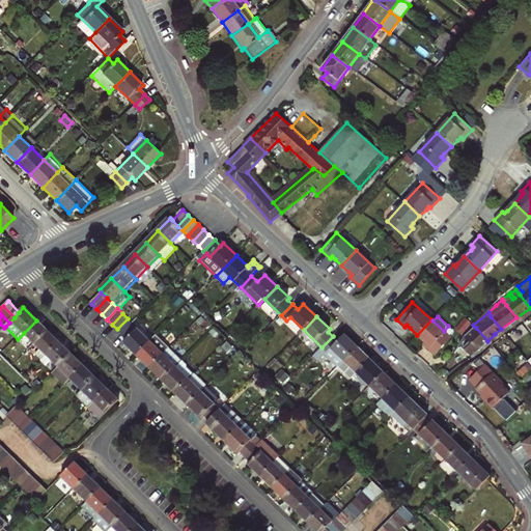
[(290,317),(286,320),(300,334),(304,330),(290,317)]
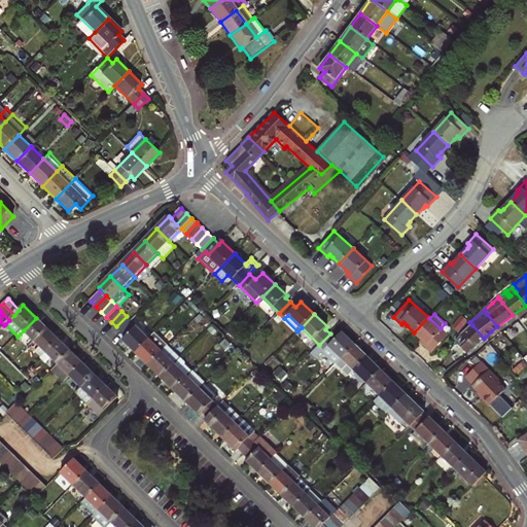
[(127,316),(116,326),(121,331),(132,321),(127,316)]
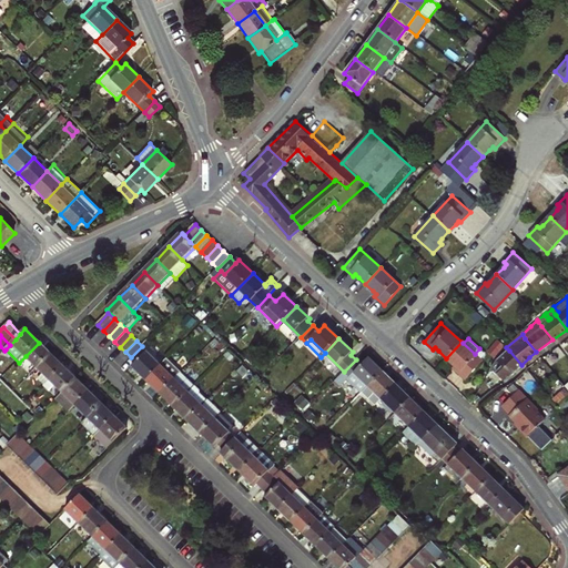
[(483,361),(475,354),(463,343),(462,342),(446,358),(454,365),(457,368),(455,371),(465,379),(483,361)]
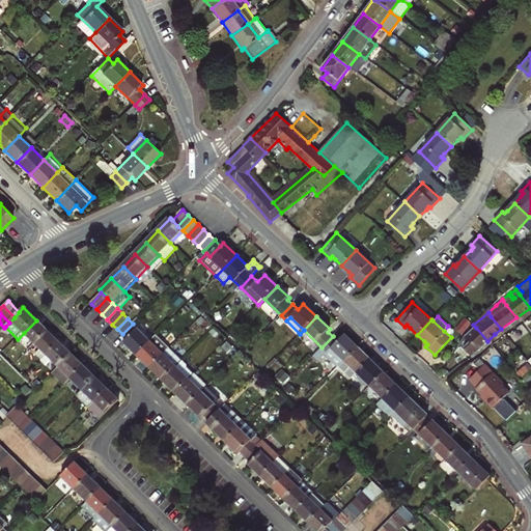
[(24,333),(35,344),(48,332),(36,320),(24,333)]
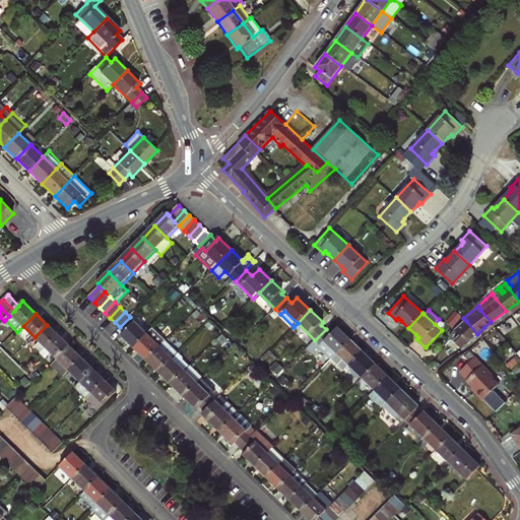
[(130,317),(120,327),(125,332),(135,322),(132,319),(130,317)]
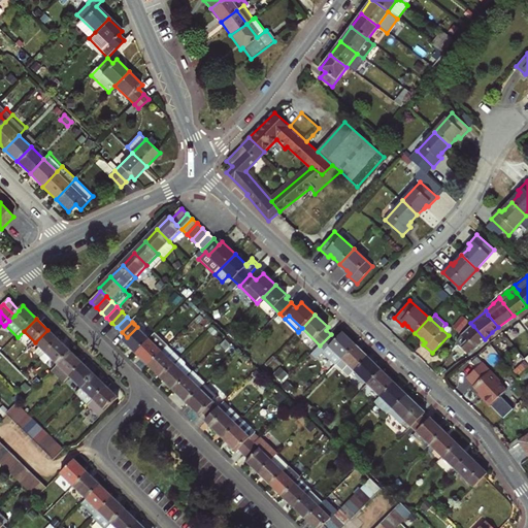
[(485,339),(473,326),(463,335),(468,340),(461,347),(469,355),(485,339)]
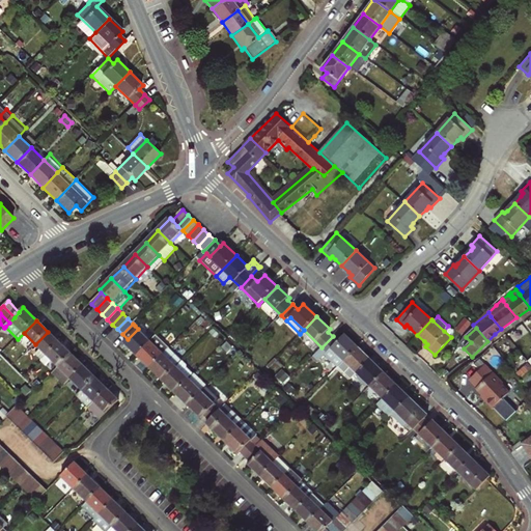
[(151,341),(138,329),(128,339),(124,343),(138,356),(151,341)]
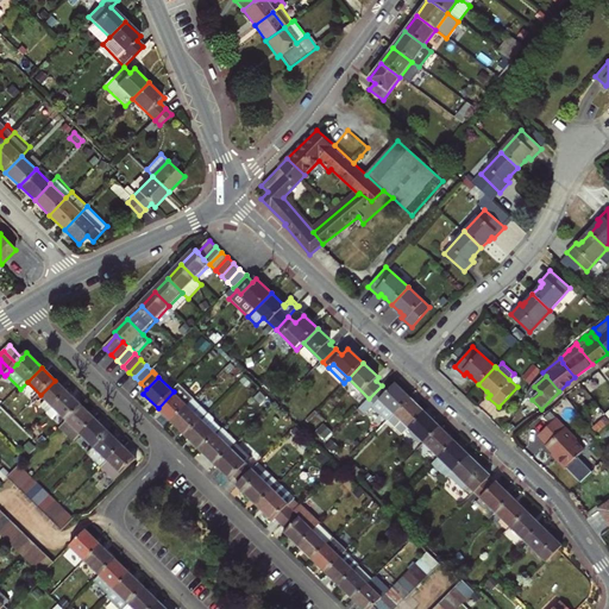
[(48,402),(55,408),(69,394),(55,381),(41,395),(48,402)]
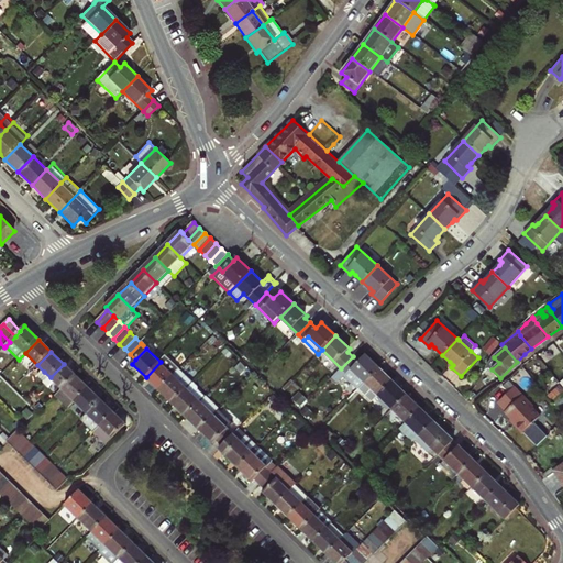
[(562,362),(562,357),(559,352),(553,355),(560,364),(562,362)]
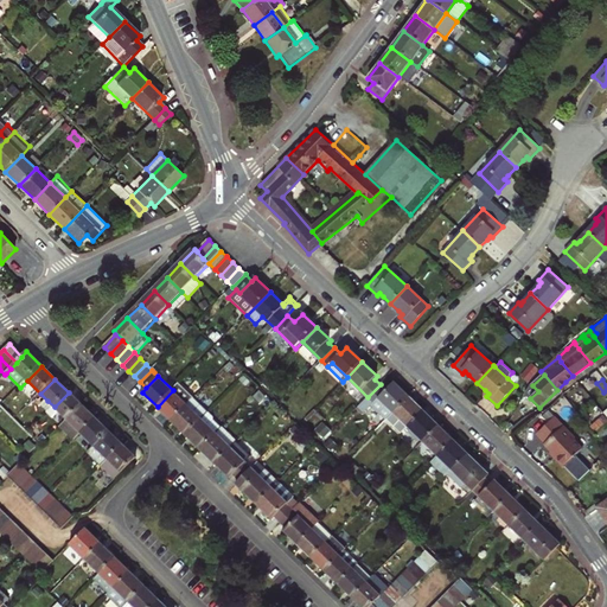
[(173,390),(158,407),(173,422),(189,406),(196,398),(180,383),(173,390)]
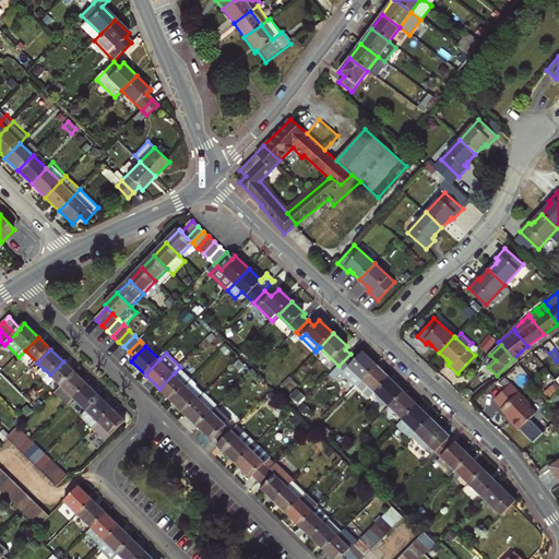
[(357,359),(351,354),(339,366),(326,379),(332,384),(341,376),(355,390),(358,385),(377,367),(363,353),(357,359)]
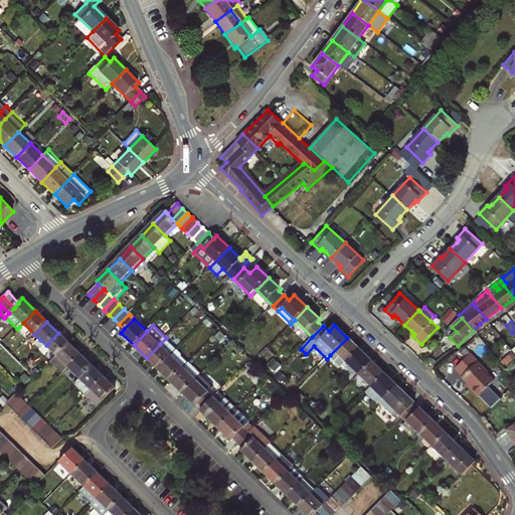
[(450,338),(457,332),(452,327),(446,334),(443,339),(446,342),(450,338)]
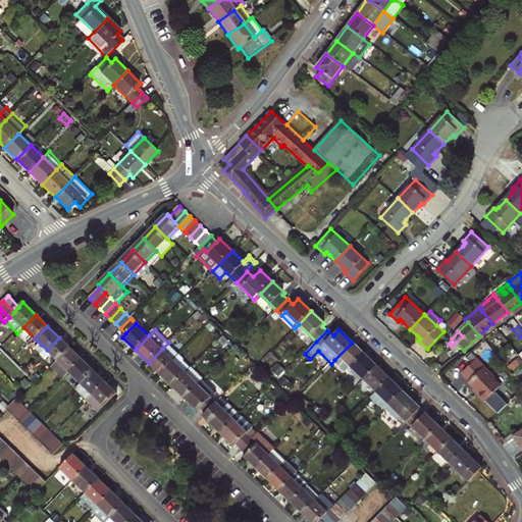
[(53,356),(58,362),(70,349),(59,337),(47,350),(53,356)]
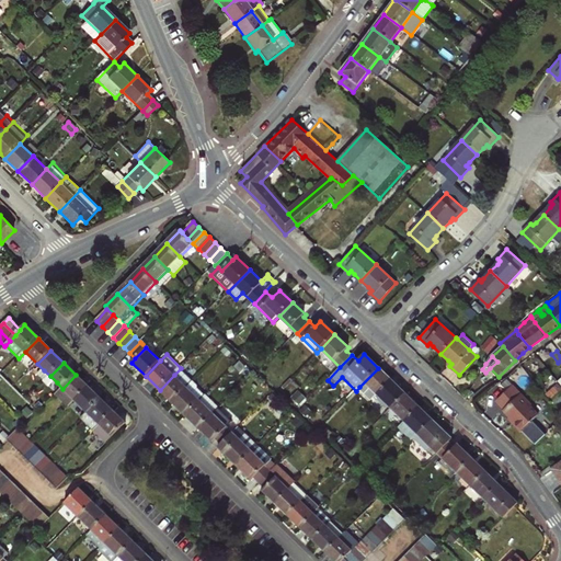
[(181,368),(174,375),(160,390),(172,402),(186,387),(193,380),(181,368)]
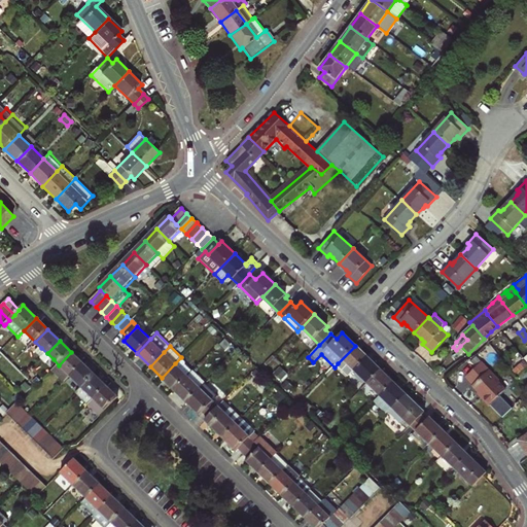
[(355,346),(338,363),(351,376),(355,371),(367,358),(355,346)]
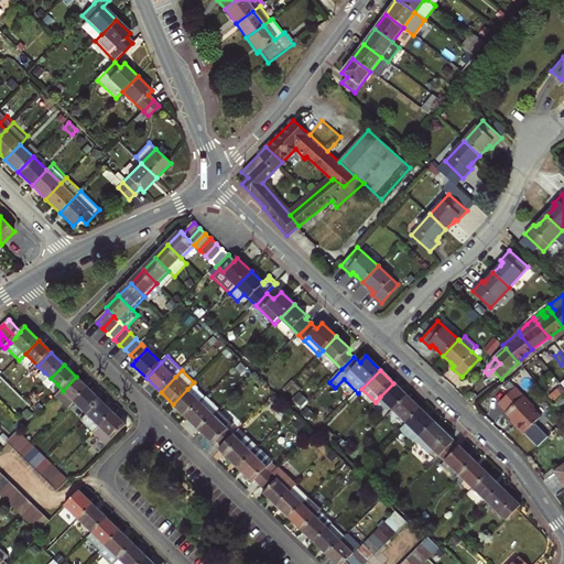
[(51,378),(44,372),(39,378),(44,384),(51,378)]
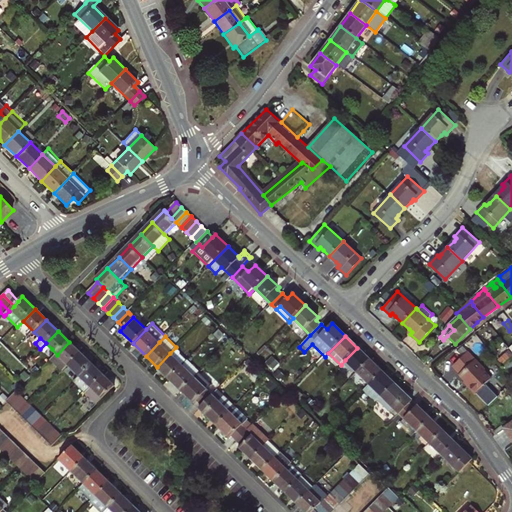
[(57,355),(69,366),(81,353),(69,342),(57,355)]
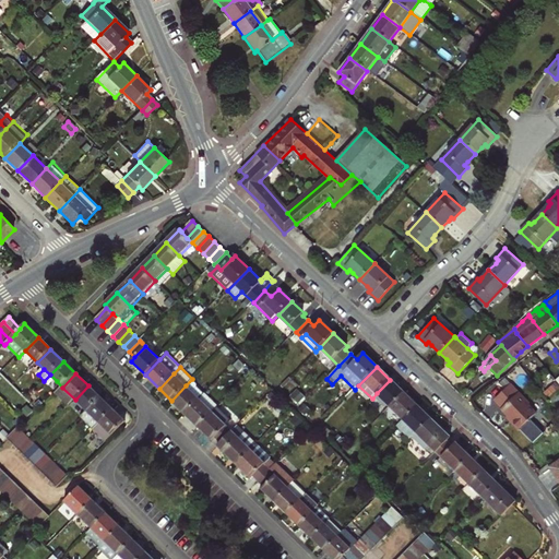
[(50,375),(44,381),(50,387),(57,381),(50,375)]
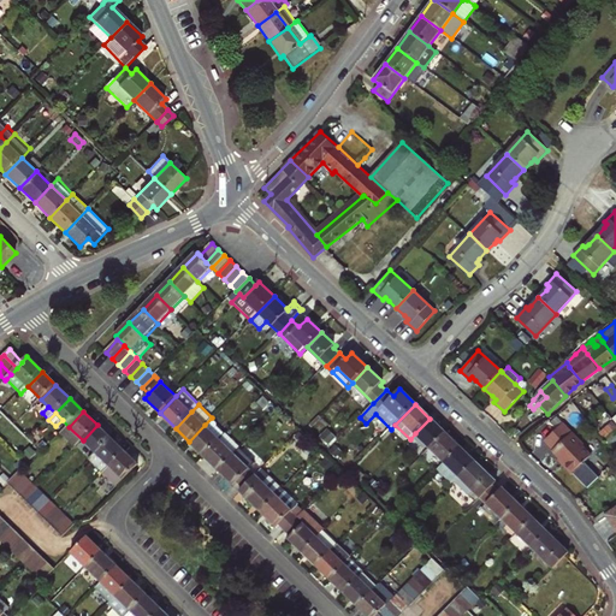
[(205,425),(189,442),(203,456),(219,439),(225,433),(212,418),(205,425)]
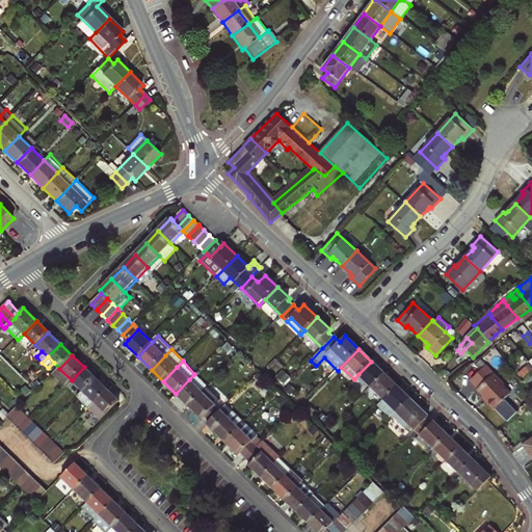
[(371,362),(358,374),(371,388),(384,374),(371,362)]
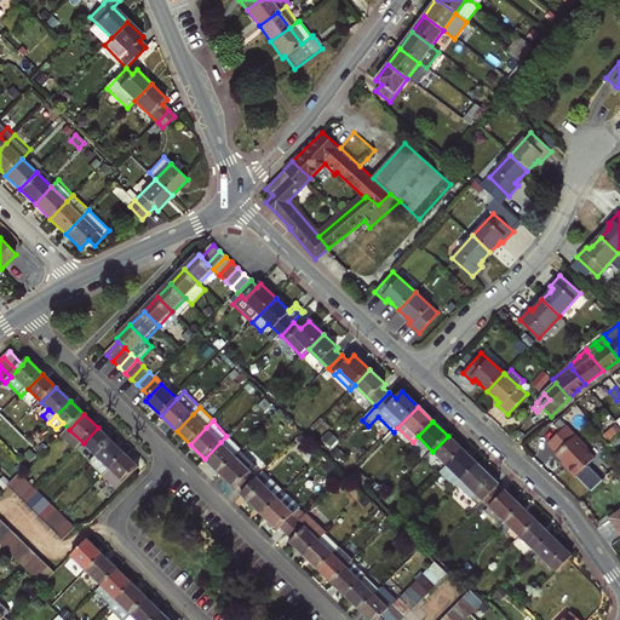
[(557,431),(551,425),(543,432),(549,440),(557,431)]
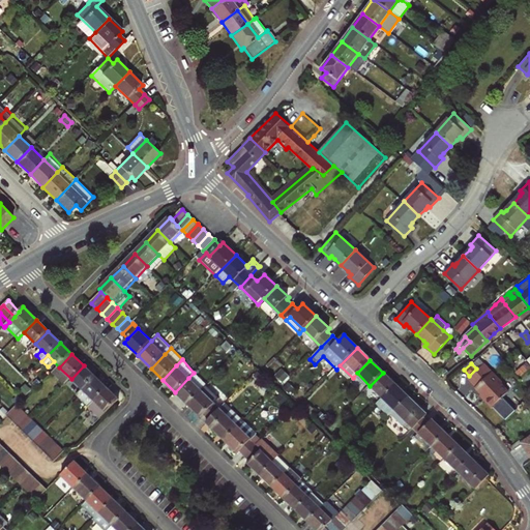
[(468,379),(480,393),(496,377),(483,364),(468,379)]
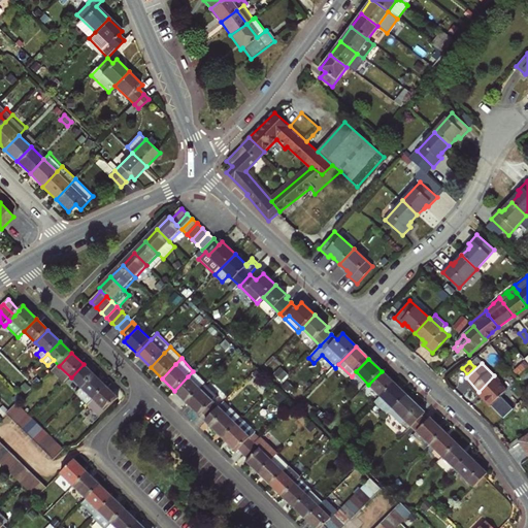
[(71,377),(83,389),(95,376),(84,364),(71,377)]
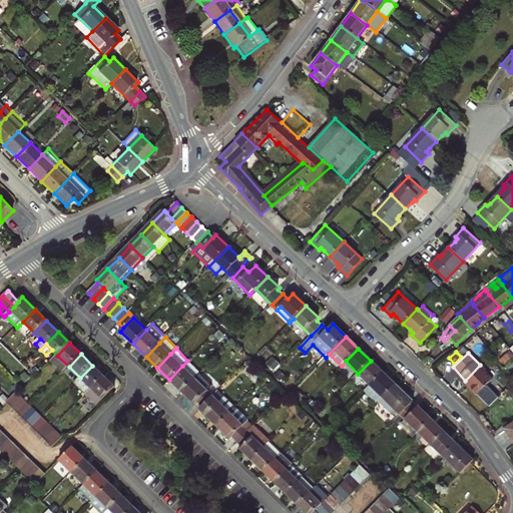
[(69,367),(57,356),(52,361),(63,372),(69,367)]
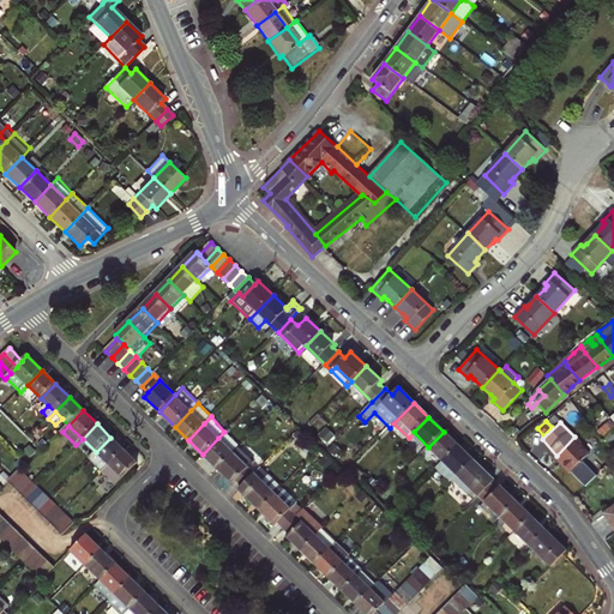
[(444,432),(428,447),(444,462),(458,446),(444,432)]
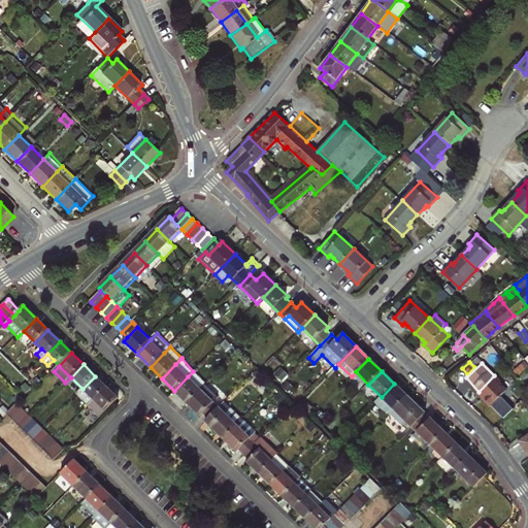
[(490,406),(505,390),(498,383),(499,381),(494,375),(479,392),(480,393),(484,398),(483,399),(490,406)]
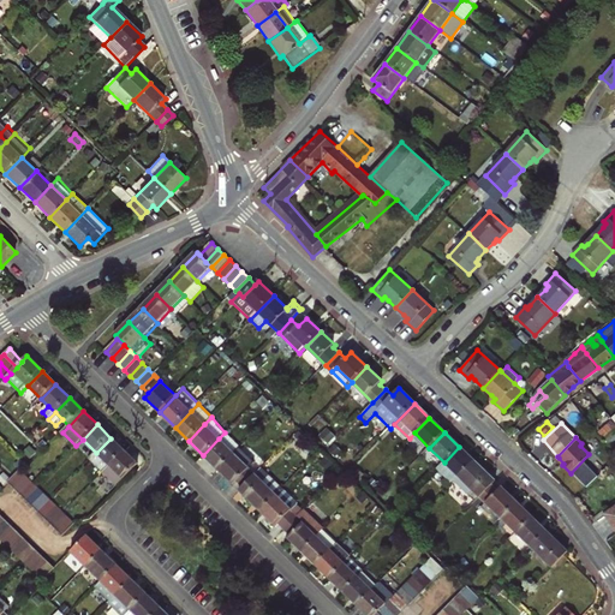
[(96,453),(90,459),(103,472),(109,466),(124,451),(111,439),(96,453)]
